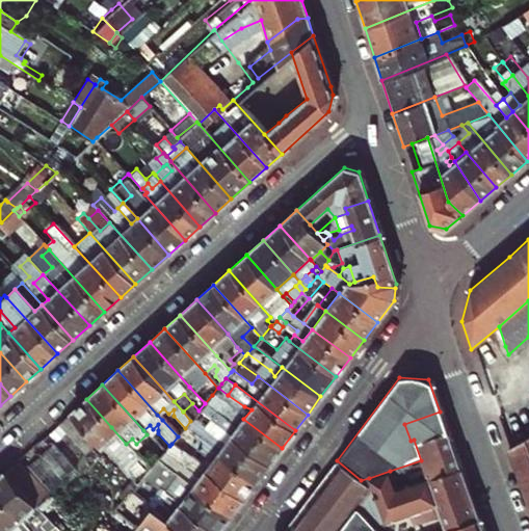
[(205,403),(214,410),(220,401),(212,395),(205,403)]
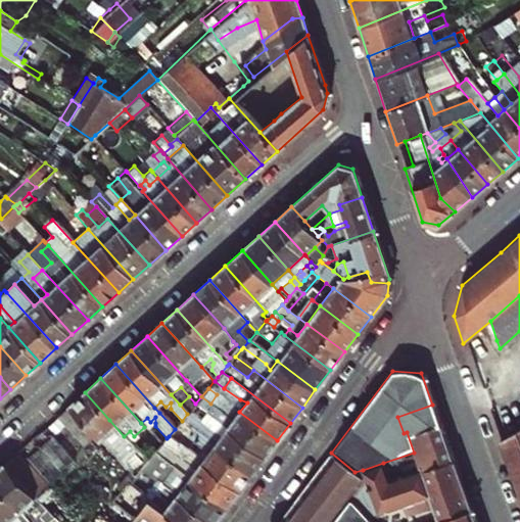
[(128,441),(124,436),(109,420),(85,392),(56,418),(82,446),(95,435),(108,452),(115,445),(125,457),(117,462),(132,479),(141,470),(146,463),(138,454),(128,441)]
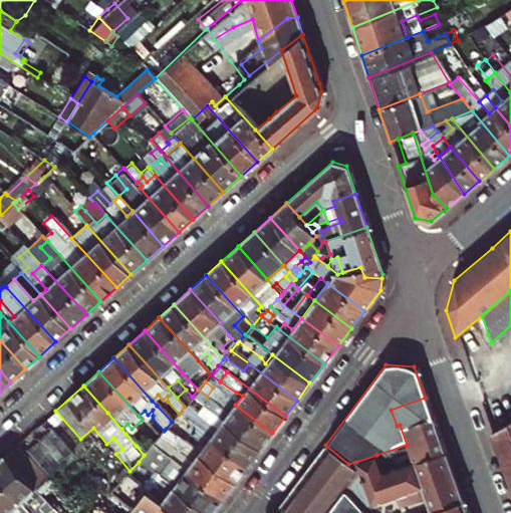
[(261,448),(272,433),(235,405),(213,388),(207,397),(222,408),(230,412),(224,421),(261,448)]
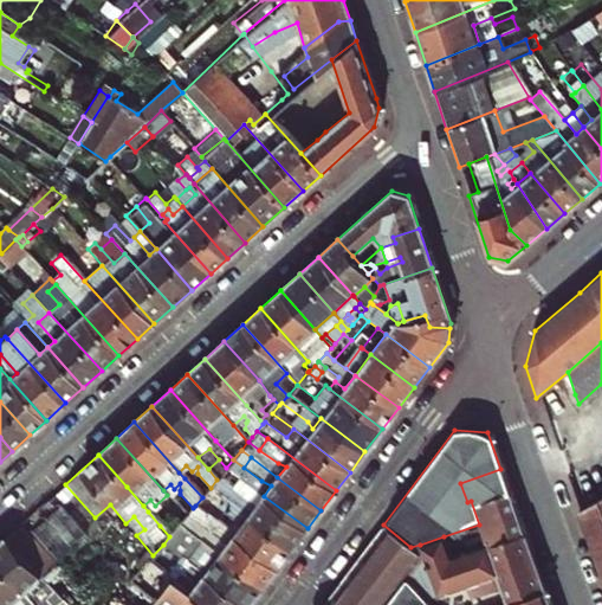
[(179,472),(185,478),(192,471),(186,465),(179,472)]
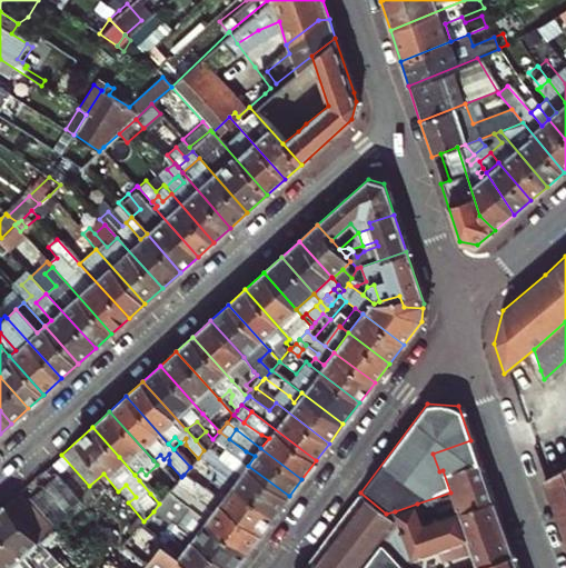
[(248,466),(255,456),(246,451),(229,439),(222,448),(236,458),(248,466)]
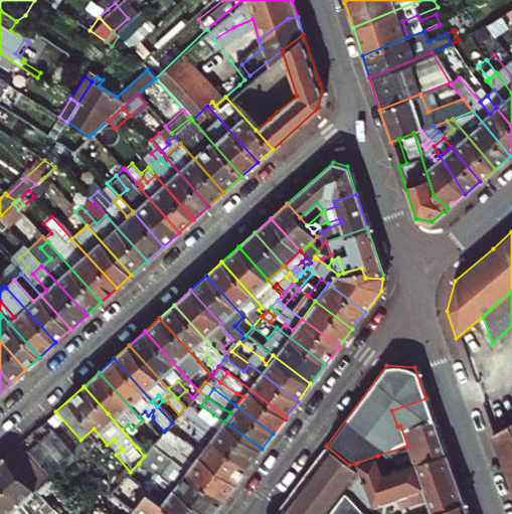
[(400,425),(432,414),(425,398),(391,410),(397,426),(400,425)]
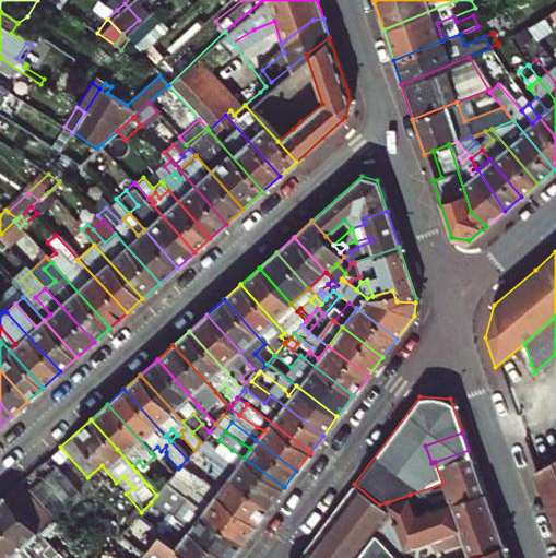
[(270,506),(284,487),(244,458),(237,466),(226,459),(202,440),(200,442),(194,450),(270,506)]
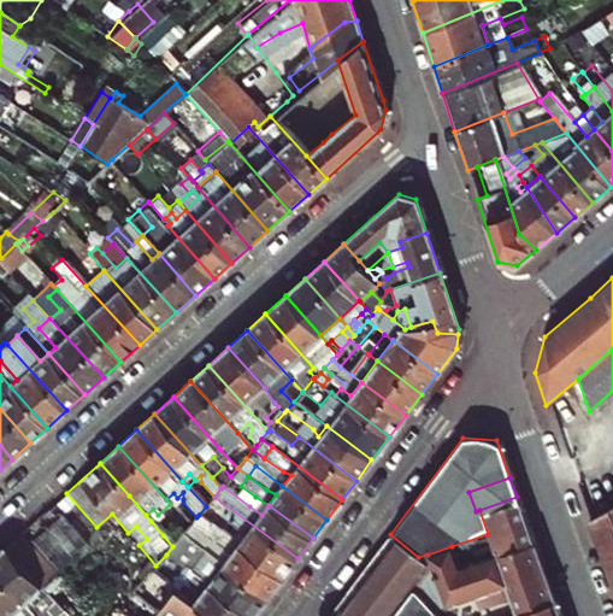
[(170,504),(174,508),(183,499),(183,492),(177,498),(174,493),(166,499),(170,504)]
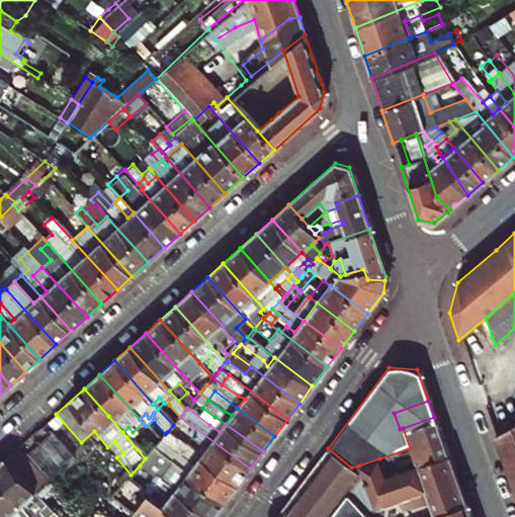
[(237,486),(250,468),(180,417),(173,425),(167,432),(176,440),(182,432),(192,439),(205,449),(199,457),(237,486)]
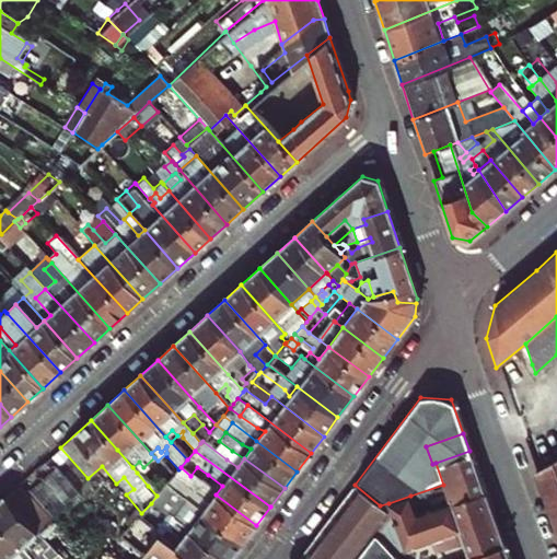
[(238,467),(244,458),(232,451),(227,459),(238,467)]
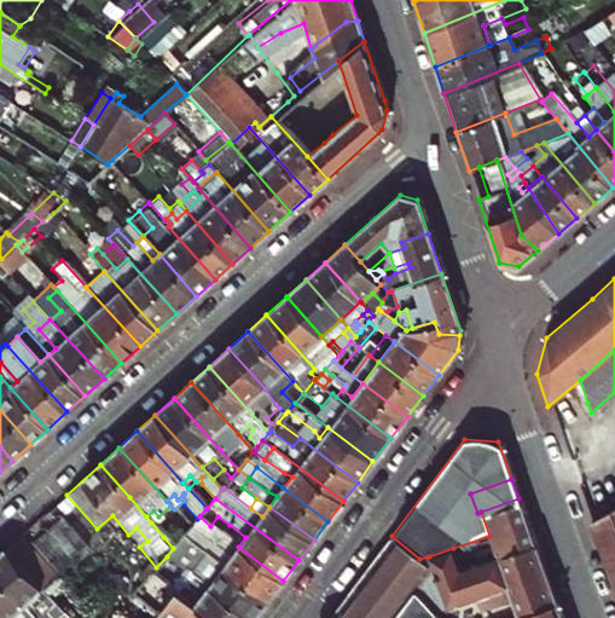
[(489,536),(527,523),(518,498),(481,512),(489,536)]
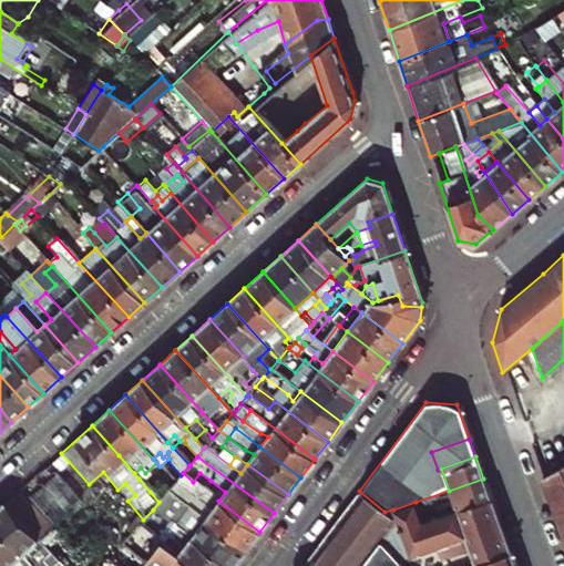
[(563,464),(541,479),(563,543),(563,464)]
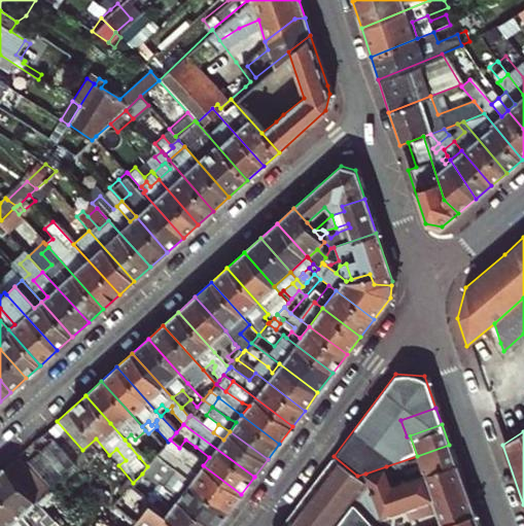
[(125,440),(129,445),(135,440),(131,434),(125,440)]
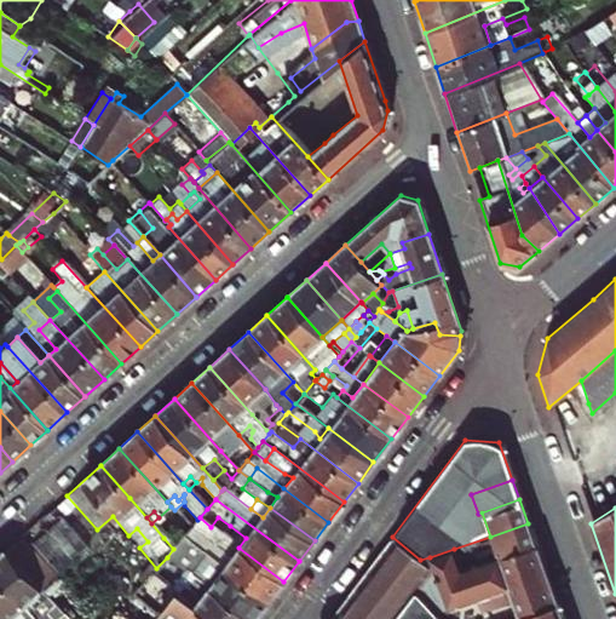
[(173,549),(184,537),(190,529),(190,528),(180,517),(163,538),(173,549)]
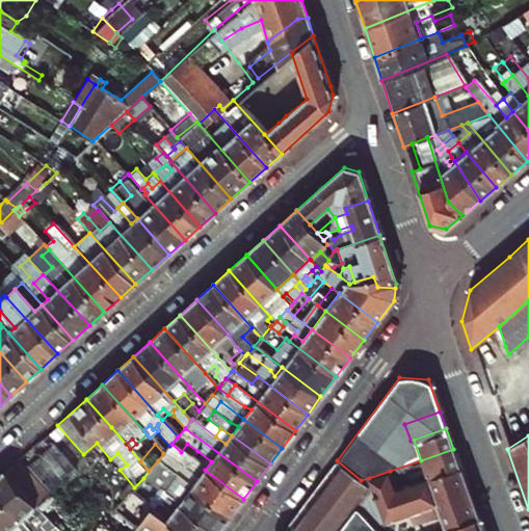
[(231,515),(243,499),(205,470),(191,459),(181,452),(172,444),(169,446),(163,453),(163,454),(192,475),(200,478),(192,486),(231,515)]
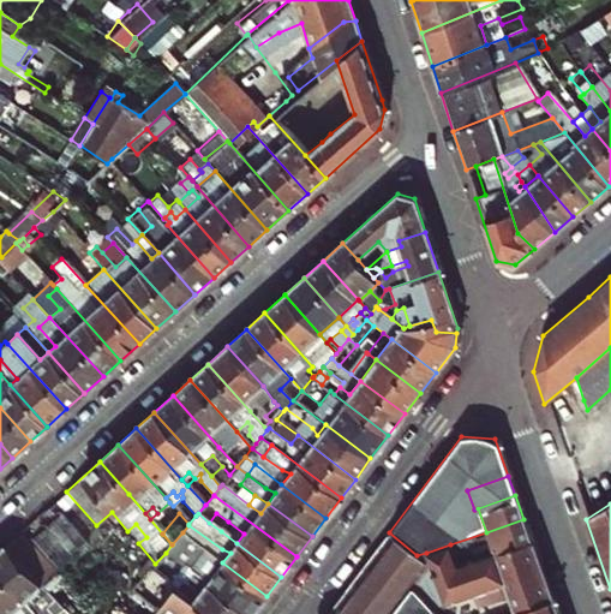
[(450,544),(457,565),(529,537),(523,519),(486,532),(450,544)]
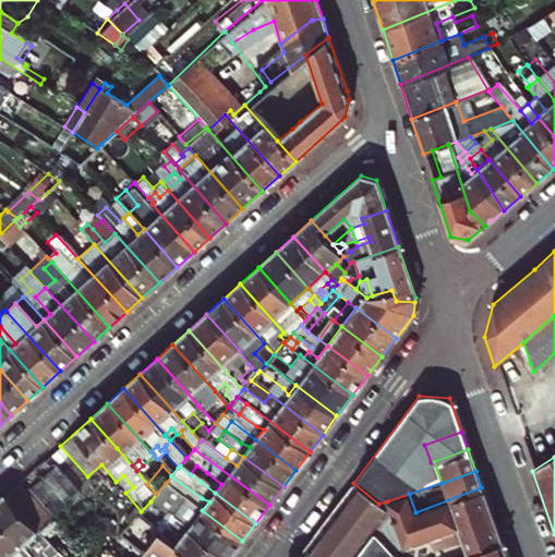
[(215,493),(221,484),(207,473),(201,482),(215,493)]
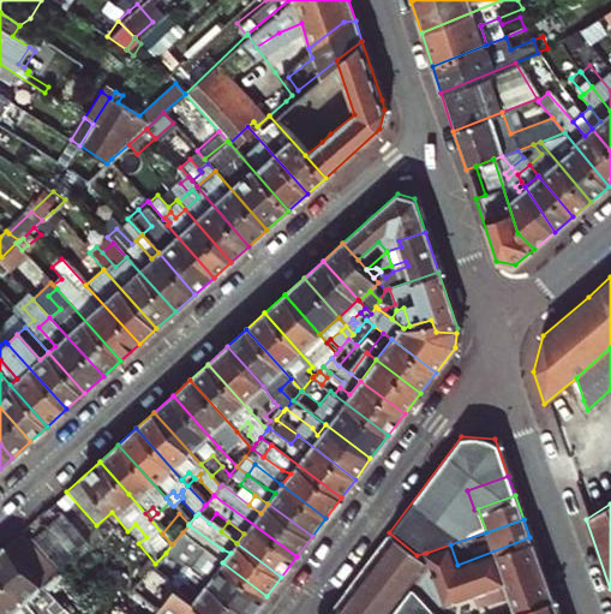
[(138,543),(147,537),(136,524),(127,531),(138,543)]
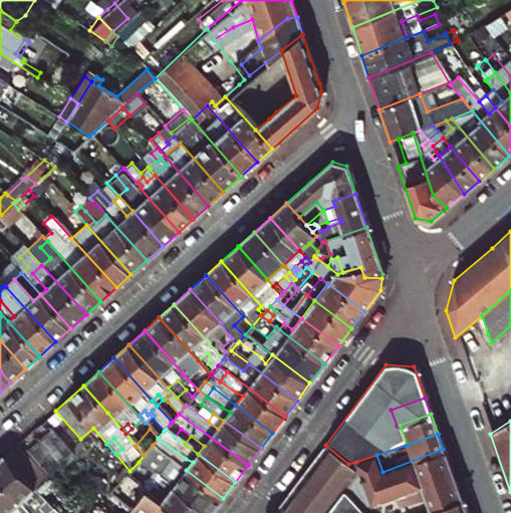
[(211,512),(223,498),(186,470),(153,445),(144,455),(139,462),(157,475),(207,512),(211,512)]
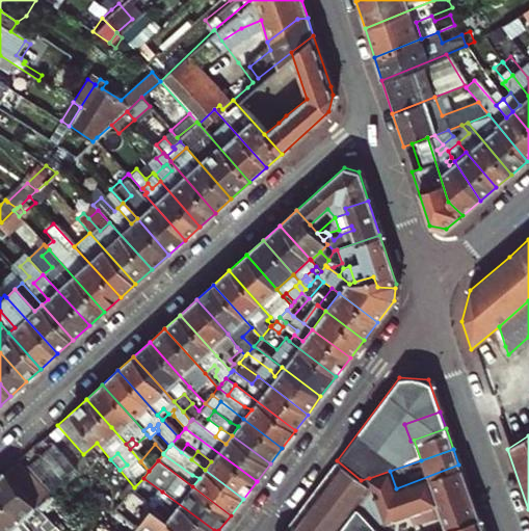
[(339,530),(358,507),(372,488),(369,478),(361,480),(337,460),(284,530),(339,530)]
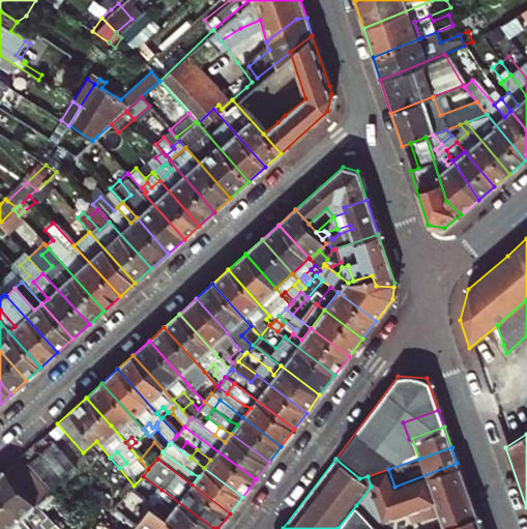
[(40,510),(52,500),(17,460),(4,471),(40,510)]
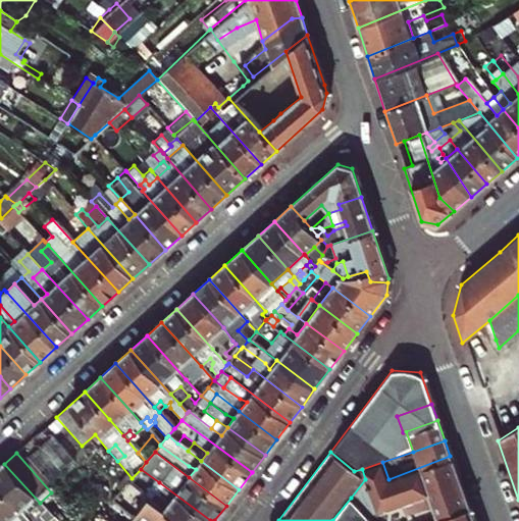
[(439,516),(467,505),(450,456),(388,479),(382,462),(362,469),(365,479),(351,498),(366,514),(369,517),(377,510),(405,500),(426,491),(428,498),(435,517),(439,516)]
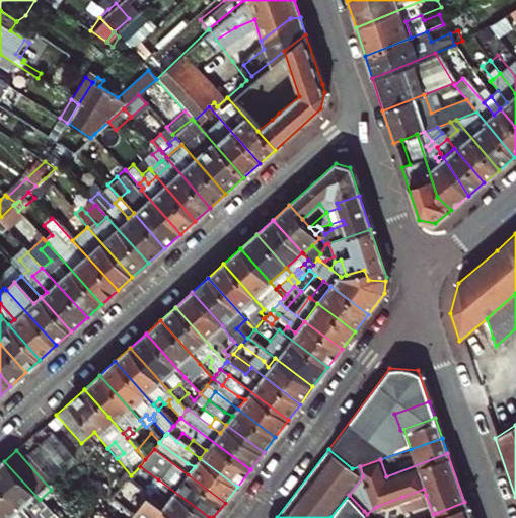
[(56,517),(40,500),(4,461),(0,464),(0,487),(27,517),(56,517)]
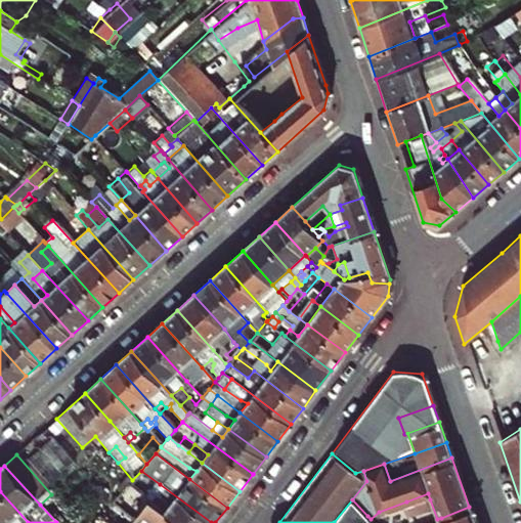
[(211,522),(160,484),(156,489),(153,487),(148,492),(164,504),(171,505),(164,515),(174,522),(211,522)]
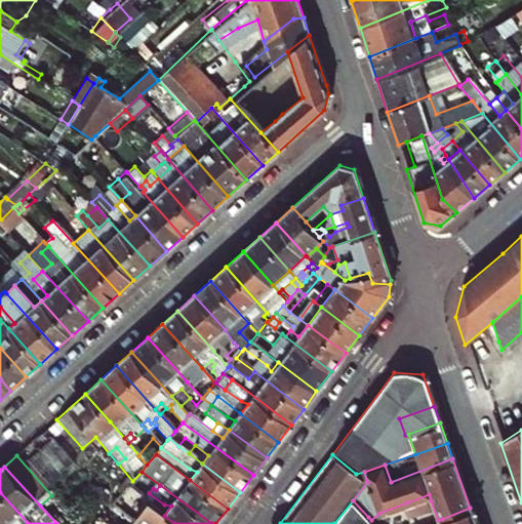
[(174,523),(164,516),(143,499),(126,487),(110,505),(134,523),(174,523)]
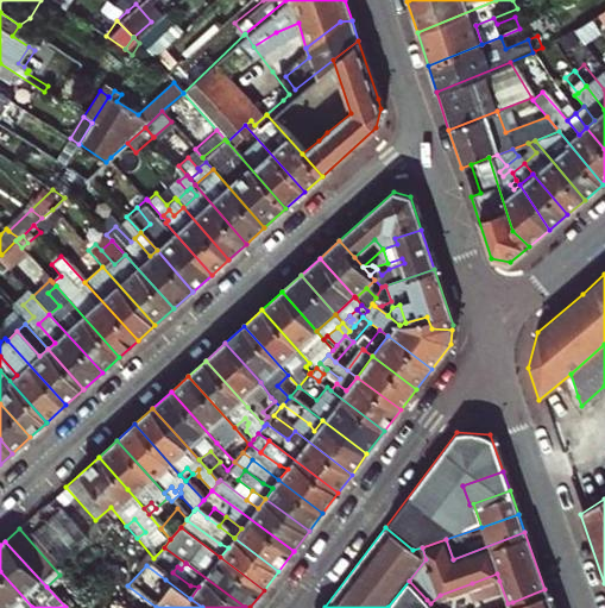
[(32,607),(0,571),(0,607),(32,607)]
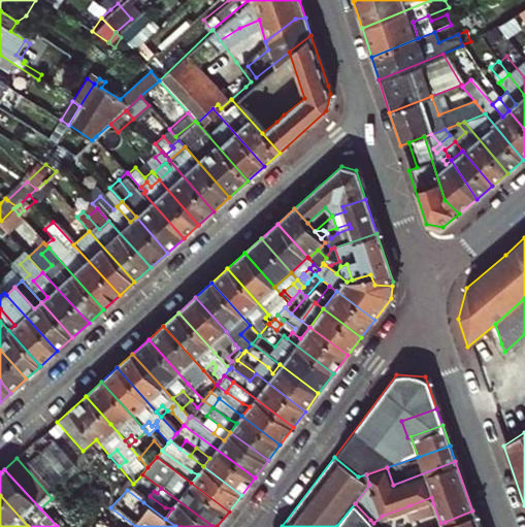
[(431,497),(409,505),(412,511),(433,503),(431,497)]
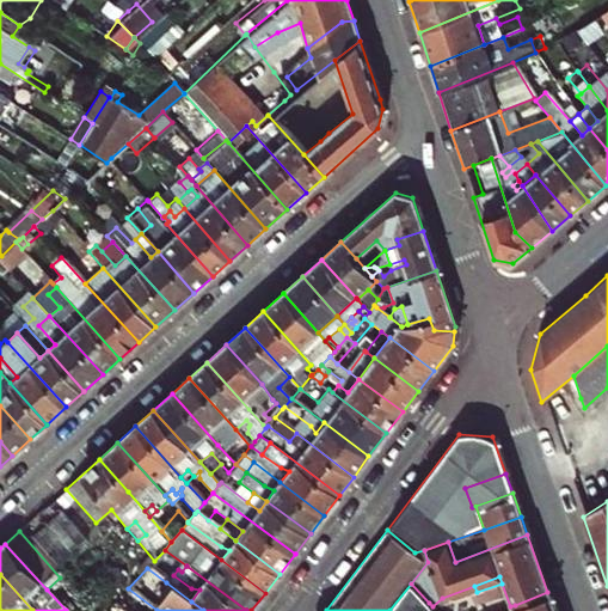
[(436,610),(433,606),(429,603),(411,584),(390,610),(436,610)]
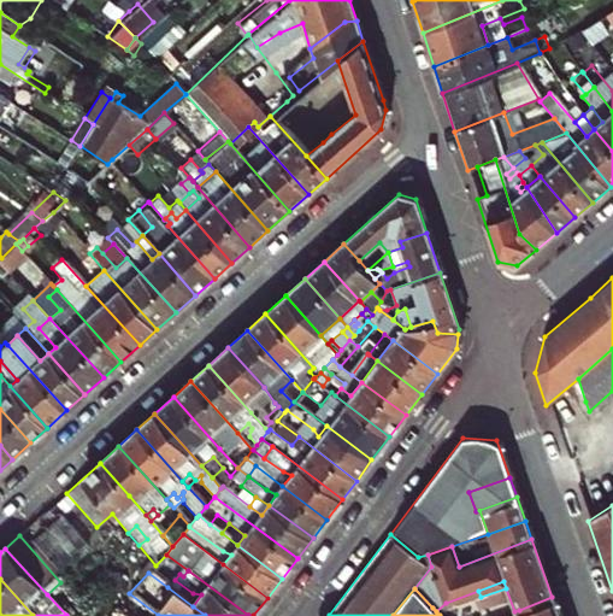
[(559,615),(552,597),(519,610),(514,611),(502,615),(559,615)]
